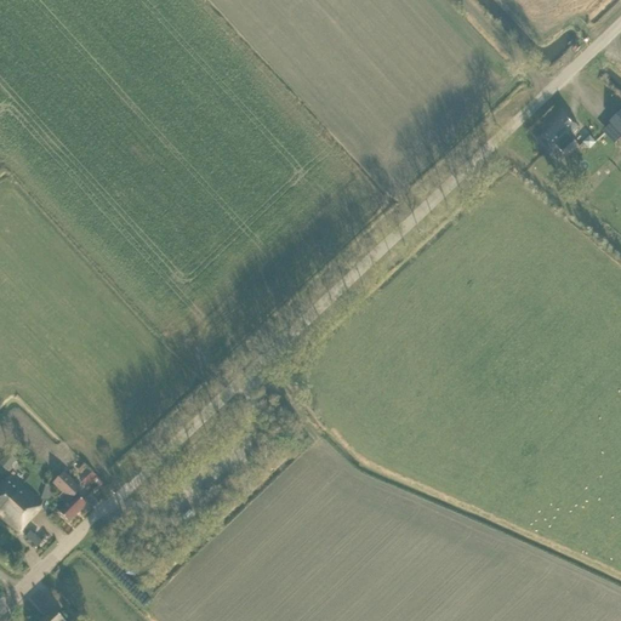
[(539,140),(550,151),(554,146),(565,157),(577,144),(569,137),(579,127),(563,112),(547,126),(550,129),(539,140)]
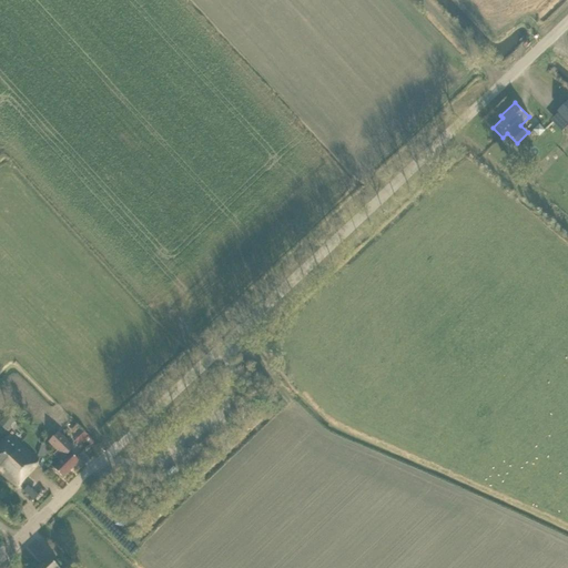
[(539,125),(533,131),(539,137),(545,131),(539,125)]
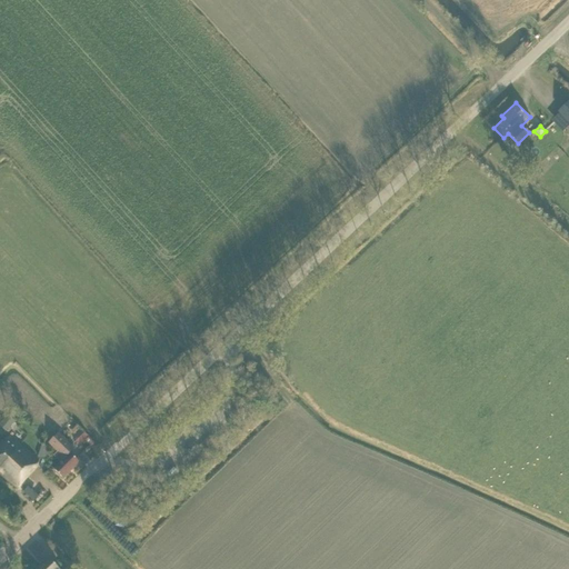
[(16,422),(8,416),(1,422),(9,429),(16,422)]
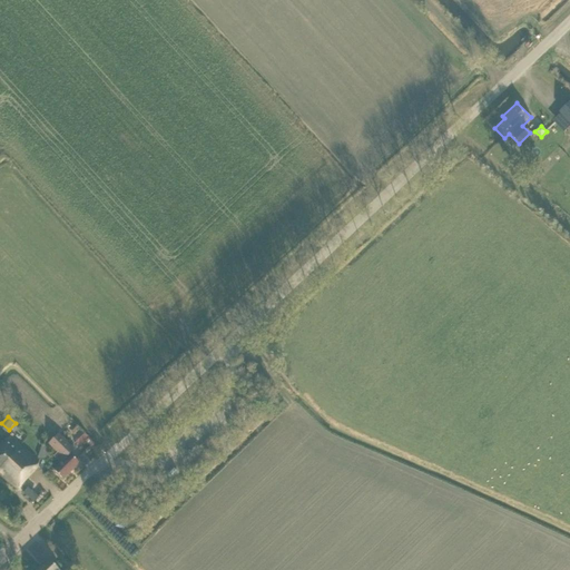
[(64,480),(79,463),(70,454),(75,450),(59,434),(48,444),(58,453),(53,457),(60,463),(53,470),(64,480)]
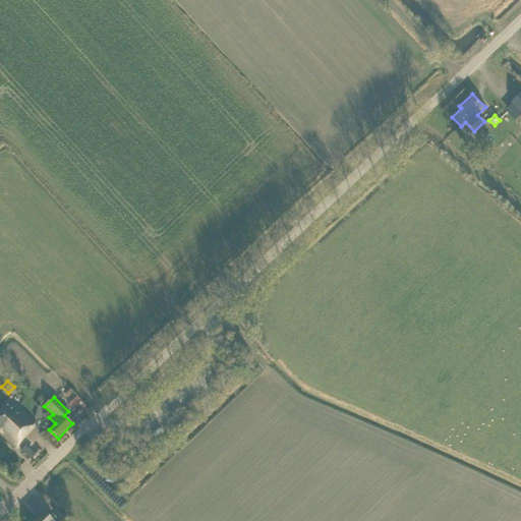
[(0,433),(15,448),(36,424),(17,409),(15,411),(6,403),(0,409),(0,433)]
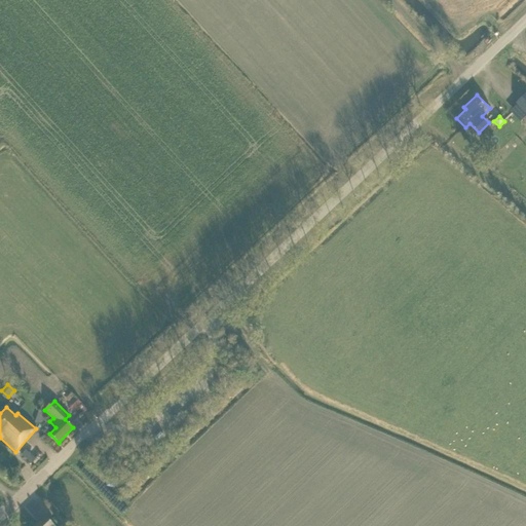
[(54,525),(45,516),(36,525),(54,525)]
